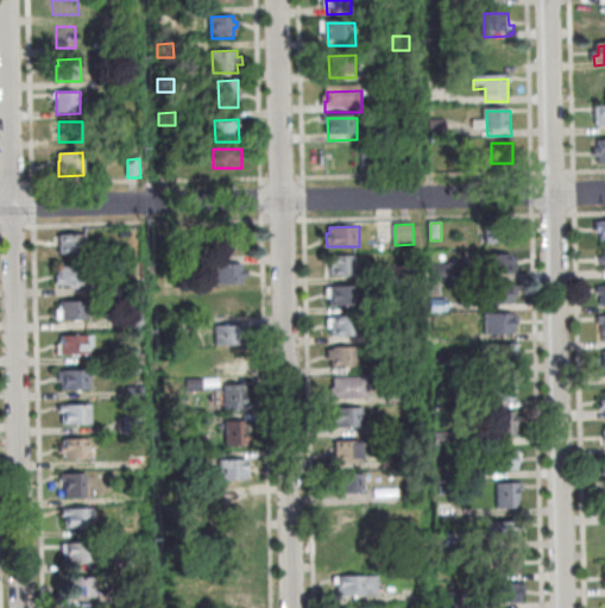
[(509,243),(509,230),(489,230),(489,243),(509,243)]
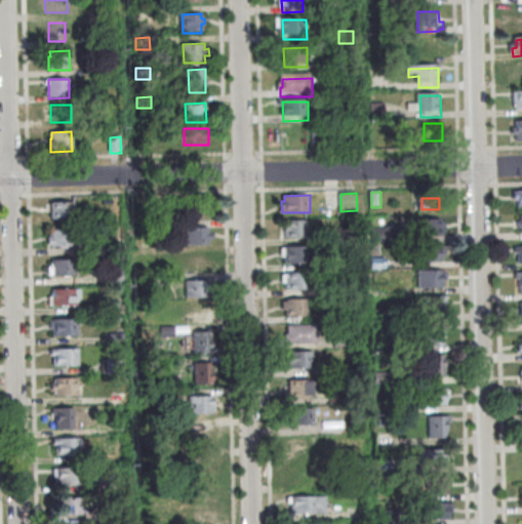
[(51,203),(75,202),(75,218),(52,218),(51,203)]
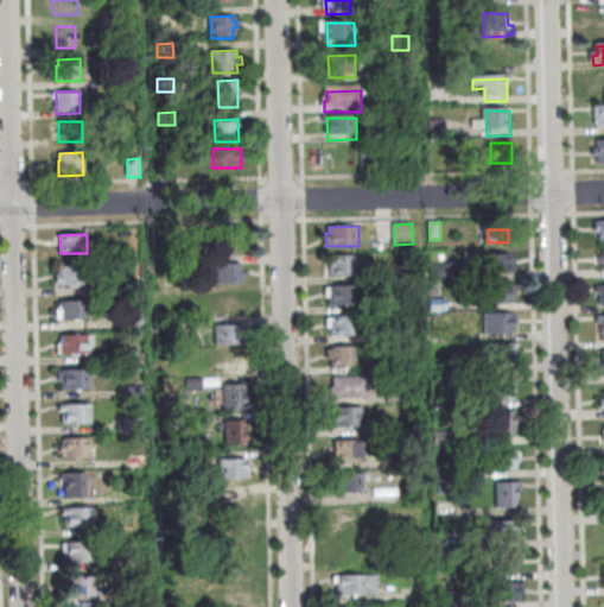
[(485,254),(512,254),(513,274),(485,274),(485,254)]
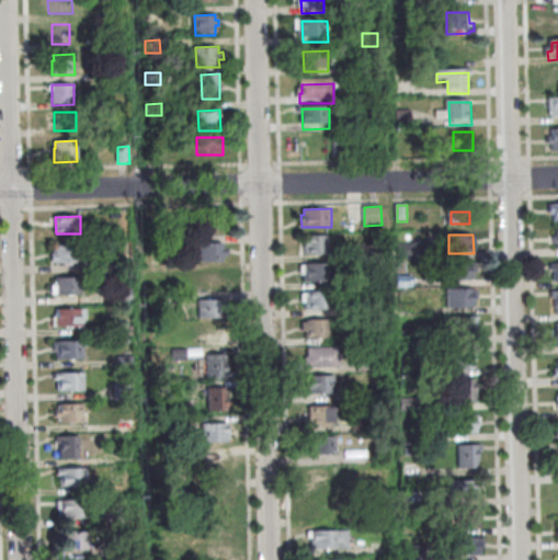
[(306,254),(306,237),(329,236),(329,254),(306,254)]
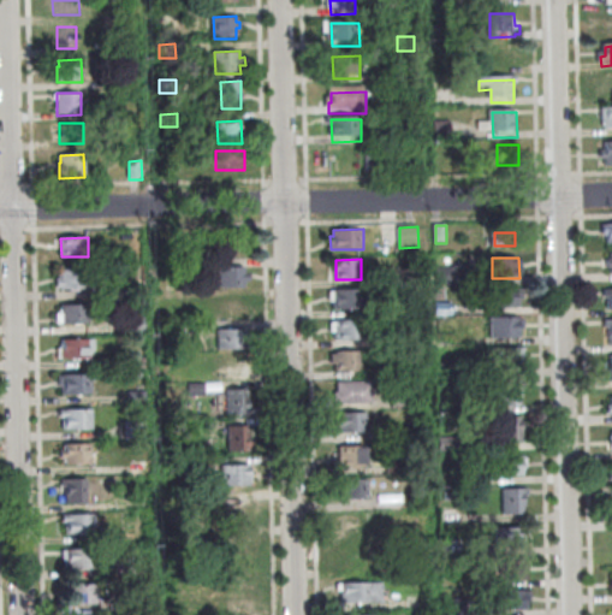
[(245,282),(247,289),(221,289),(221,267),(245,267),(245,272),(250,272),(251,282),(245,282)]
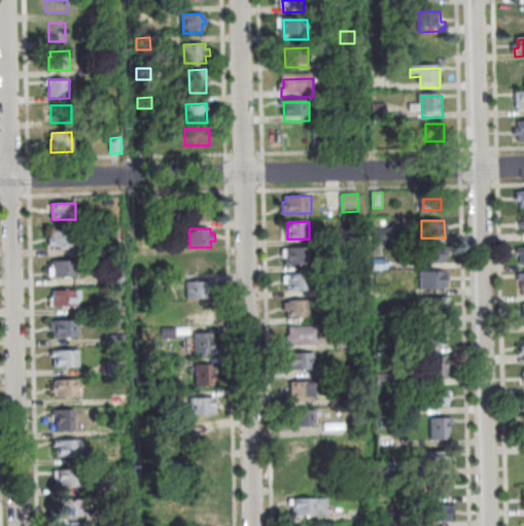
[(53,231),(74,231),(74,247),(53,248),(53,246),(48,246),(48,238),(53,238),(53,231)]
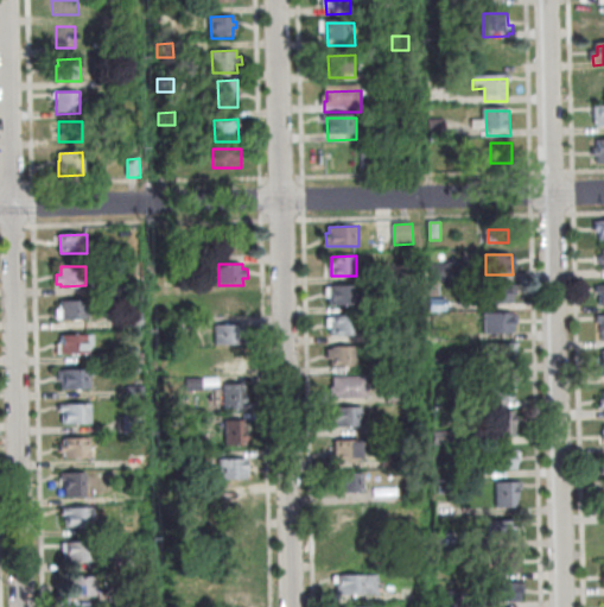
[(450,266),(450,282),(425,282),(425,266),(450,266)]
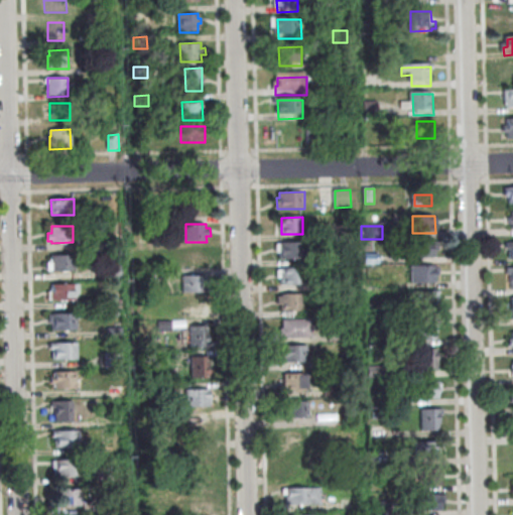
[(104,240),(118,240),(118,250),(105,250),(104,240)]
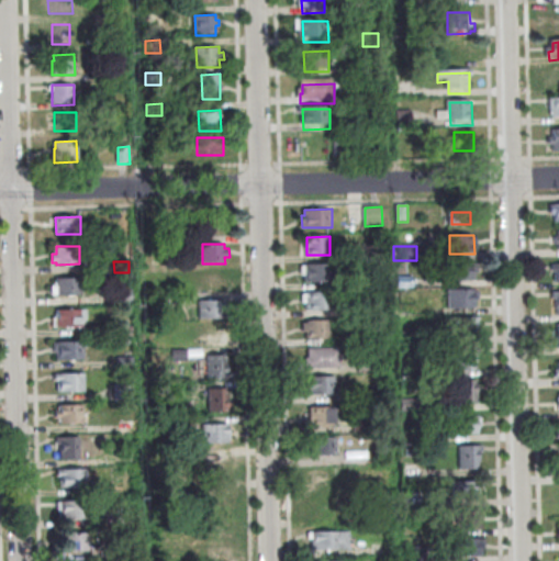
[(476,273),(477,281),(449,281),(449,264),(476,262),(476,264),(479,264),(479,273),(476,273)]
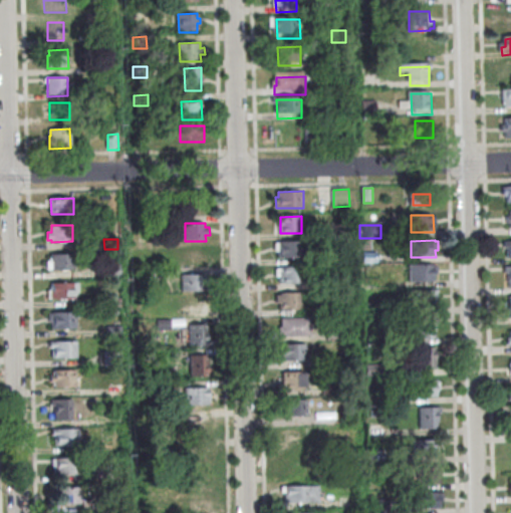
[(304,241),(304,257),(280,258),(279,242),(304,241)]
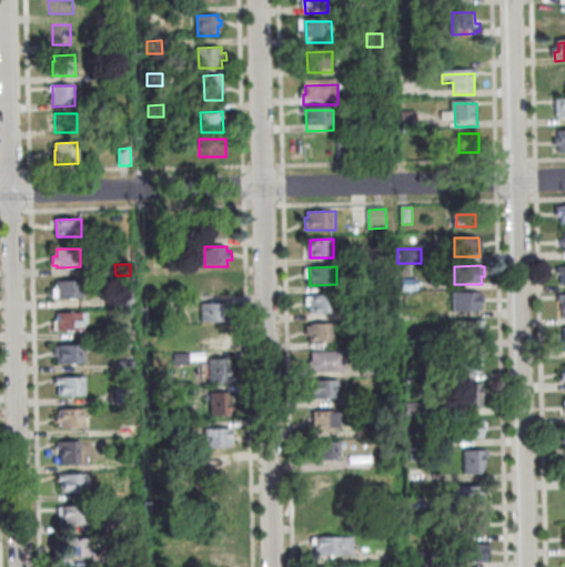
[(203,275),(203,294),(229,294),(229,275),(203,275)]
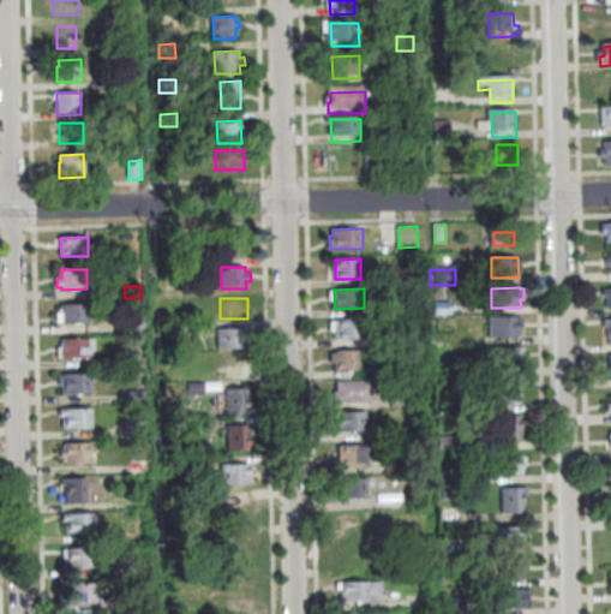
[(436,304),(454,303),(454,315),(437,316),(436,304)]
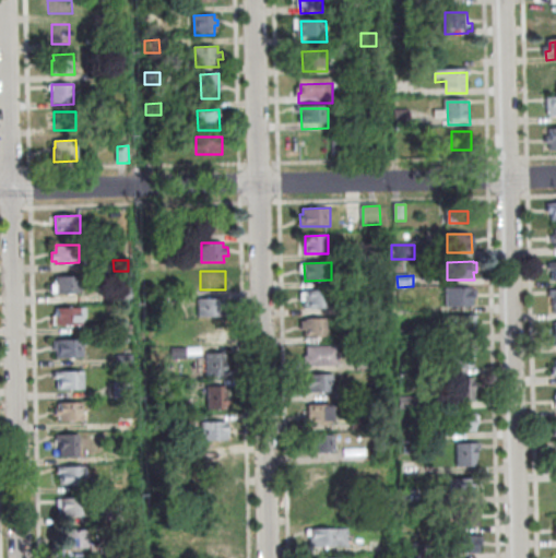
[(58,284),(58,276),(82,276),(82,294),(58,294),(54,294),(54,284),(58,284)]
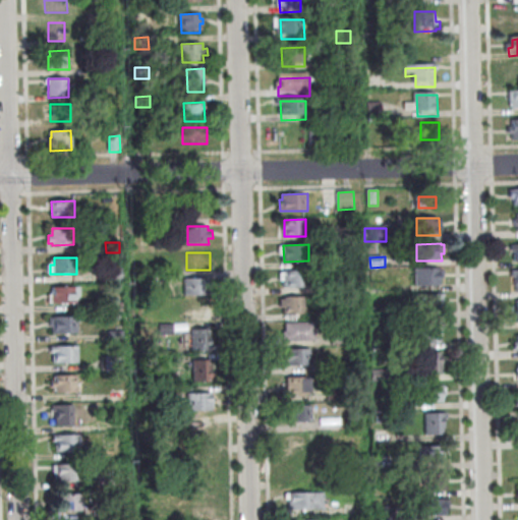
[(109,269),(123,269),(123,282),(109,282),(109,269)]
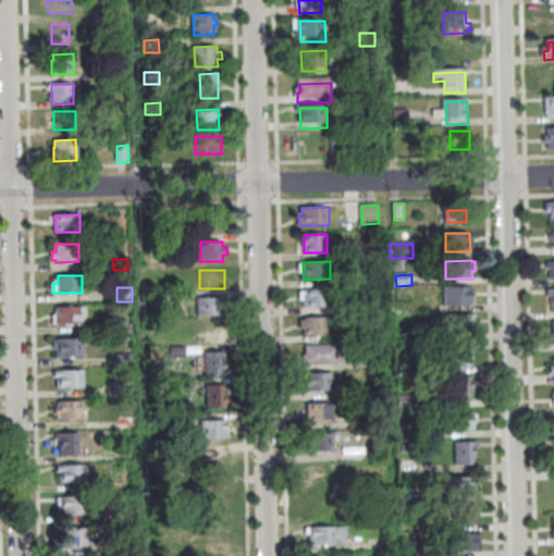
[(445,306),(445,287),(470,287),(471,306),(445,306)]
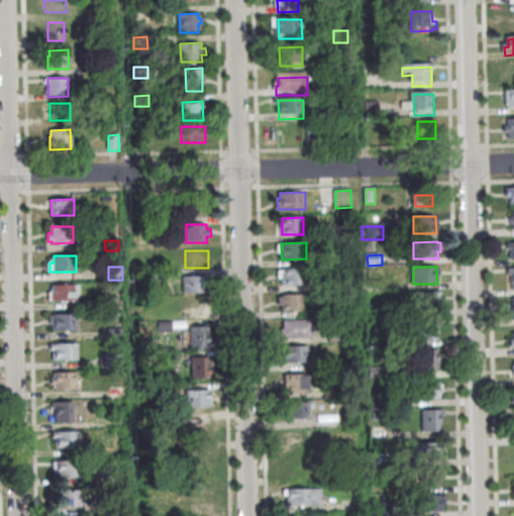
[(306,270),(307,285),(283,286),(282,270),(306,270)]
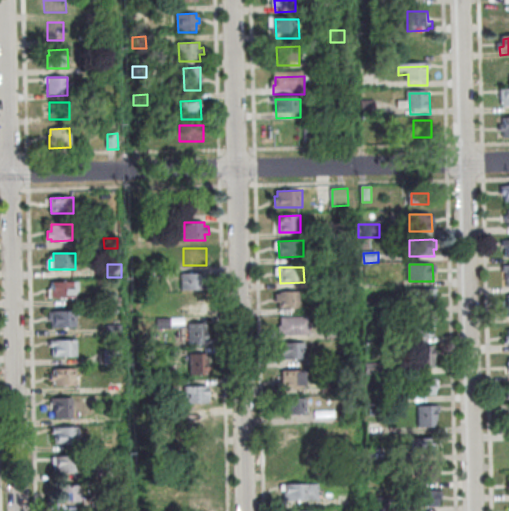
[(171,269),(171,279),(156,280),(156,270),(171,269)]
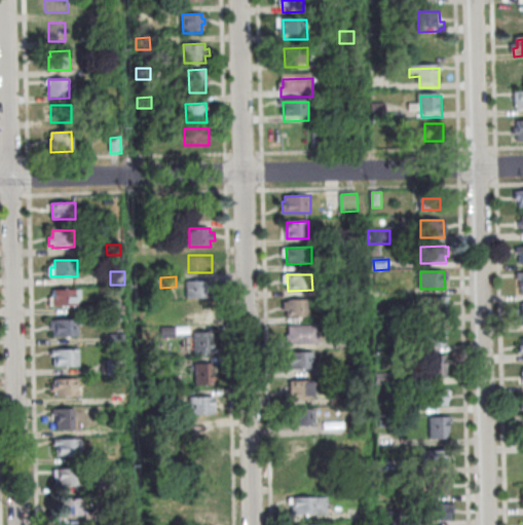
[(188,300),(188,282),(212,282),(212,300),(188,300)]
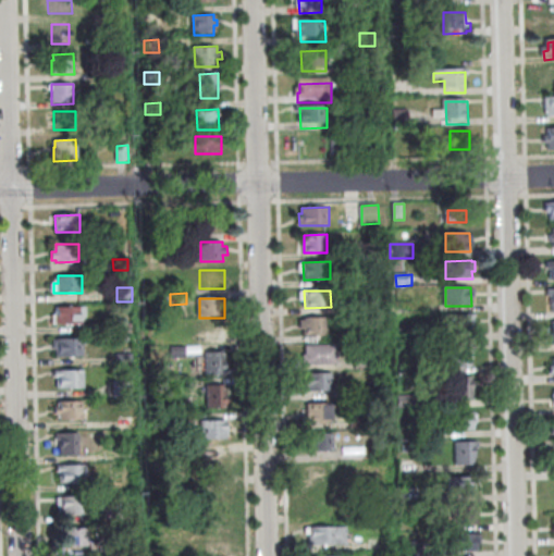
[(87,307),(88,317),(83,317),(83,324),(59,324),(58,307),(87,307)]
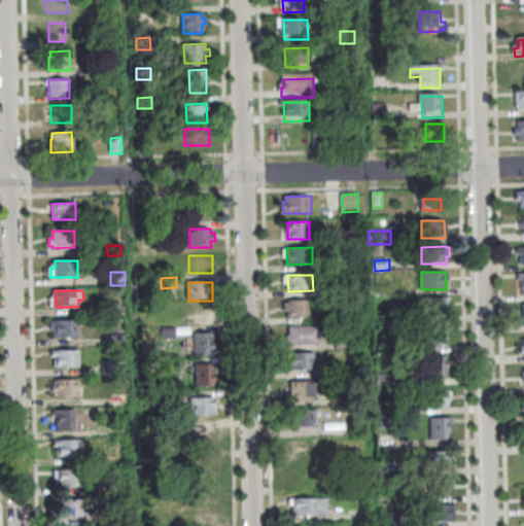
[(420,299),(450,297),(450,306),(446,306),(446,316),(420,316),(420,299)]
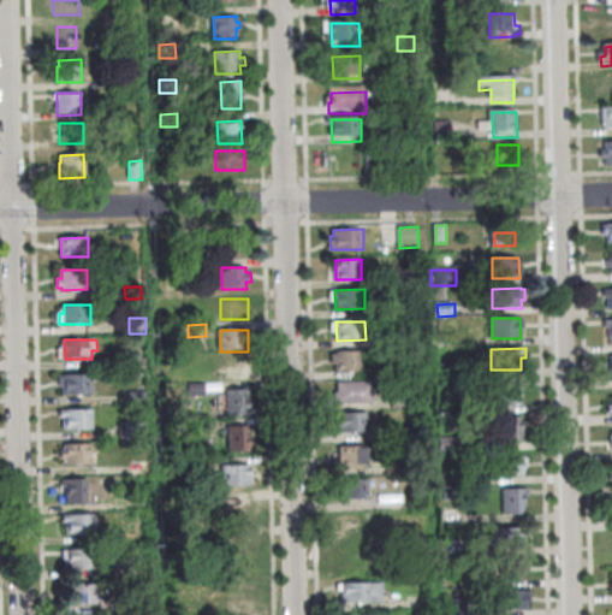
[(338,364),(333,364),(332,354),(338,354),(338,352),(362,350),(362,373),(338,373),(338,364)]
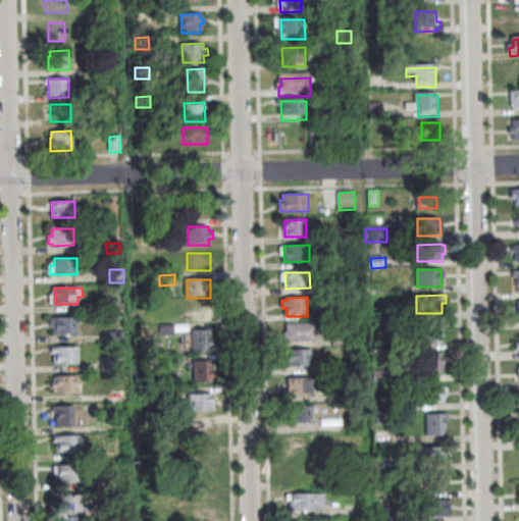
[(123,304),(124,314),(110,314),(110,304),(123,304)]
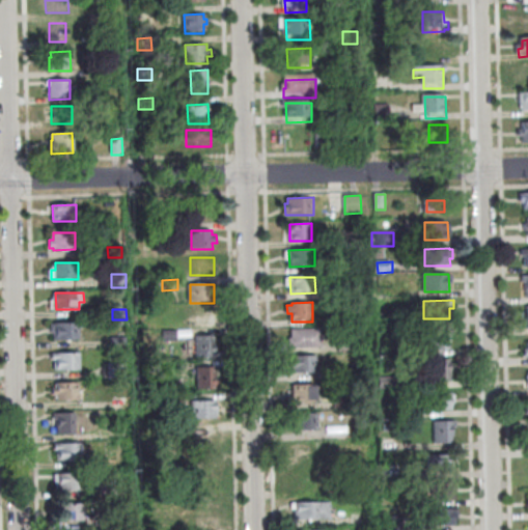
[(214,310),(191,310),(191,329),(214,329),(214,310)]
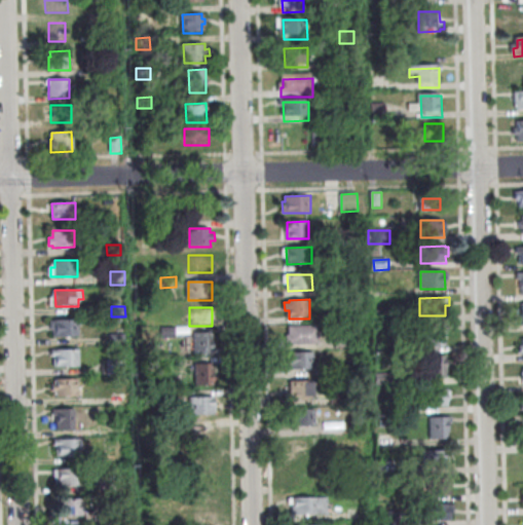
[(390,312),(390,323),(375,324),(374,312),(390,312)]
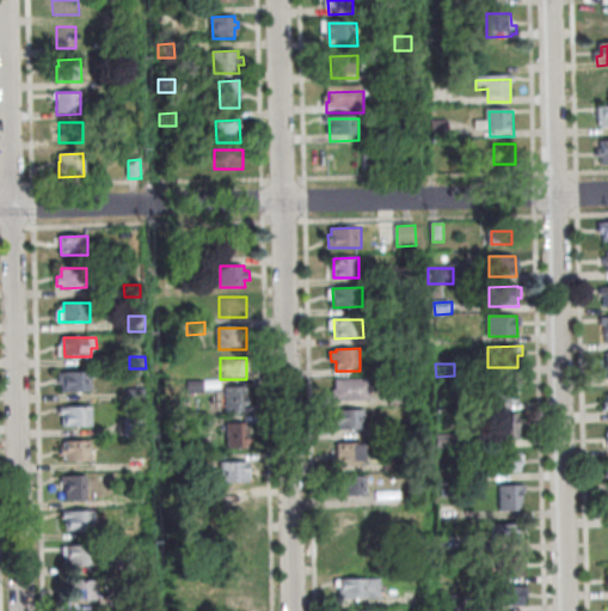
[(401,377),(401,365),(418,365),(418,376),(401,377)]
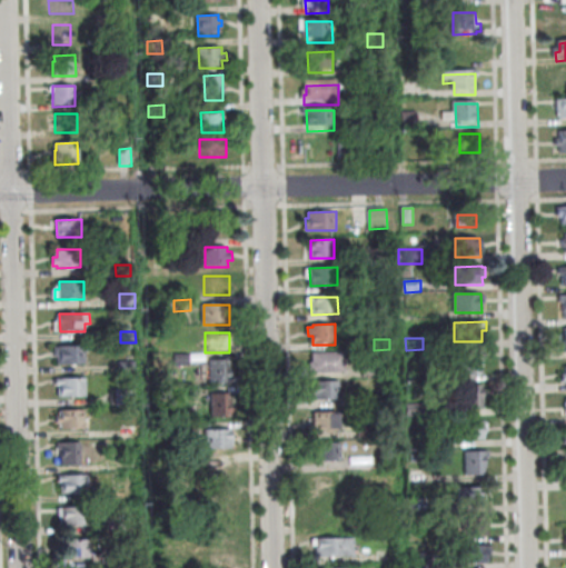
[(56,347),(59,347),(59,346),(86,346),(87,364),(59,365),(59,356),(56,356),(56,347)]
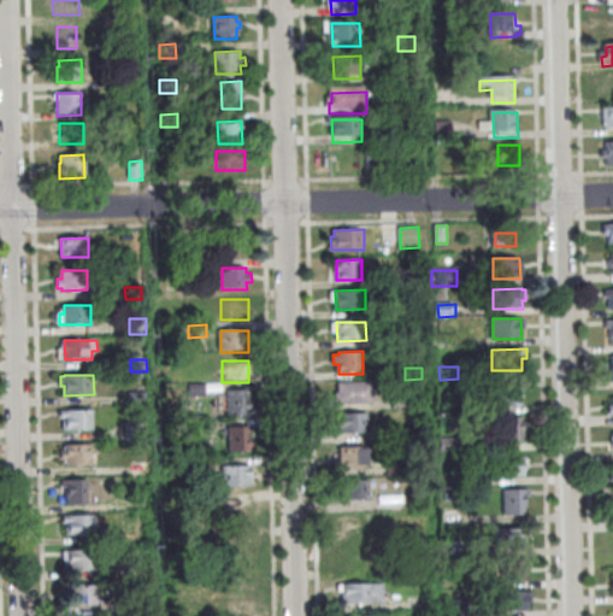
[(336,393),(340,393),(339,383),(373,382),(375,405),(336,406),(336,393)]
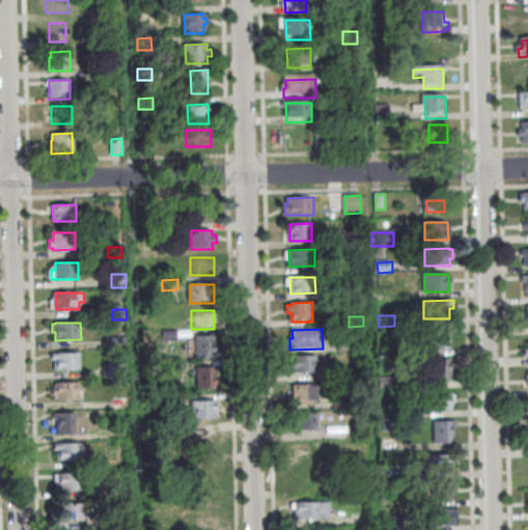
[(434,352),(433,329),(449,329),(449,352),(434,352)]
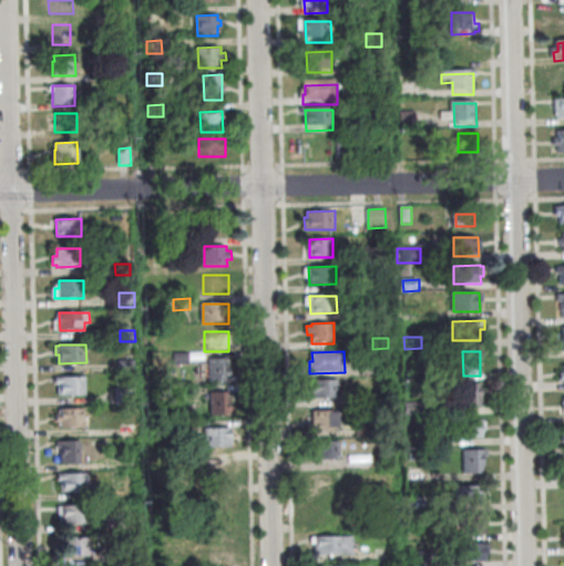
[(175,366),(174,353),(190,353),(191,364),(175,366)]
